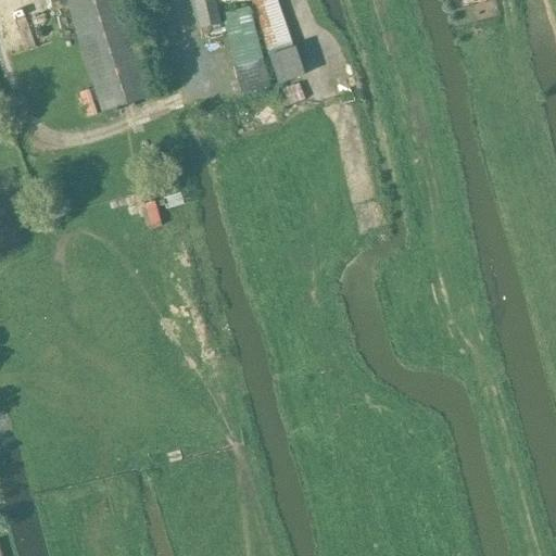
[(119,0),(66,0),(83,50),(131,34),(119,0)]
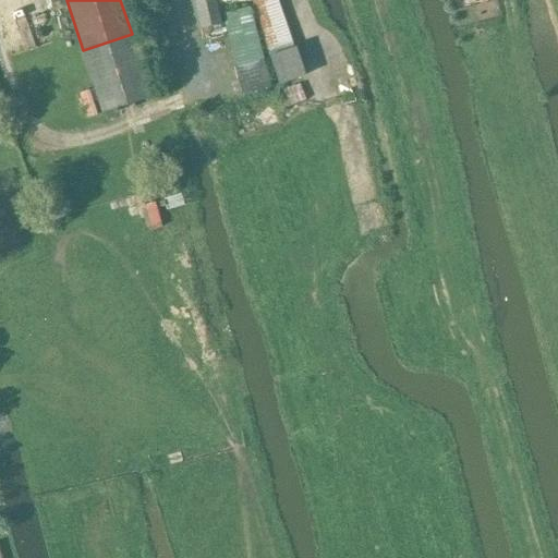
[(190,0),(197,28),(223,22),(220,9),(257,0),(190,0)]
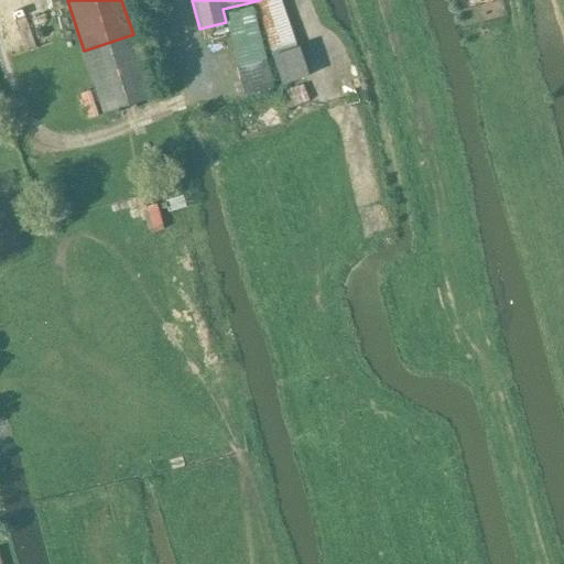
[(272,0),(255,7),(268,45),(281,86),(308,76),(299,47),(296,49),(280,0),(272,0)]
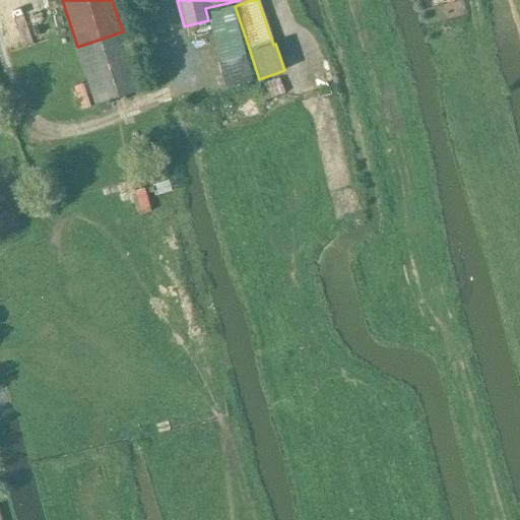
[(233,6),(207,12),(219,62),(218,62),(226,92),(254,85),(233,6)]
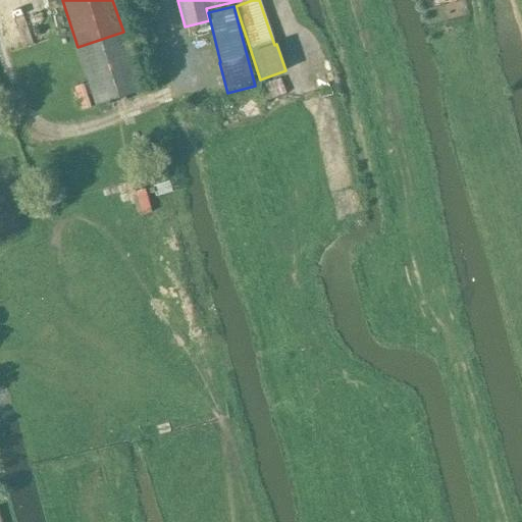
[(123,32),(77,47),(96,105),(142,91),(123,32)]
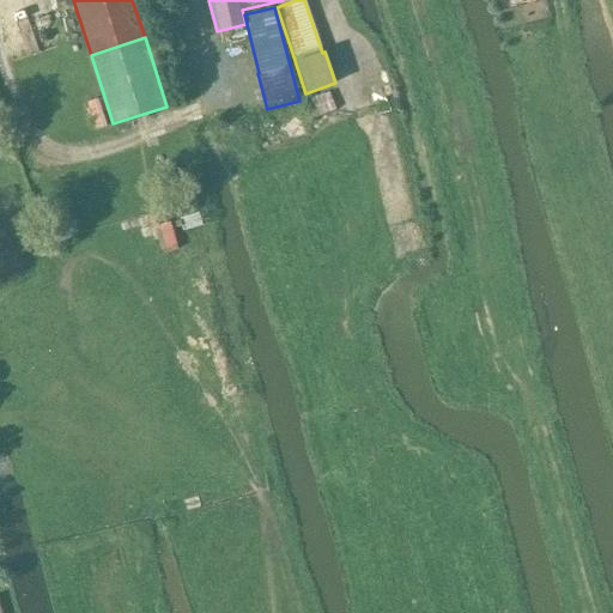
[(310,119),(335,109),(328,91),(303,101),(310,119)]
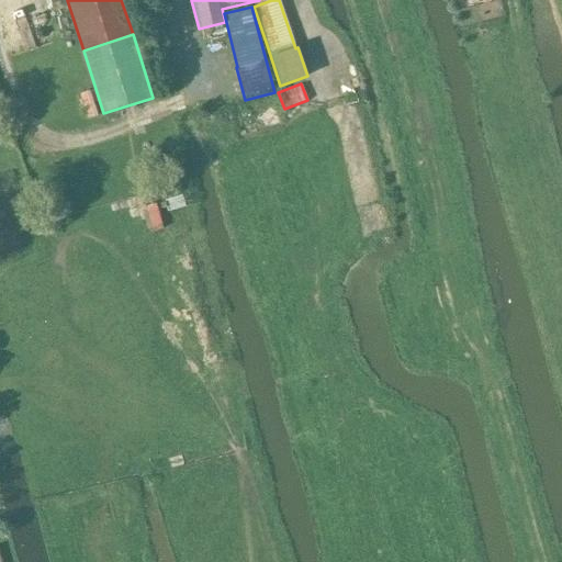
All buildings are outlined.
